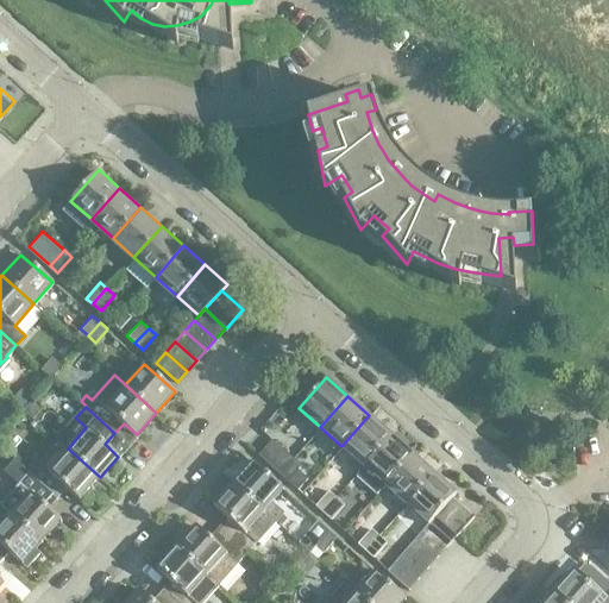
[(369,415),(341,446),(363,465),(391,434),(369,415)]
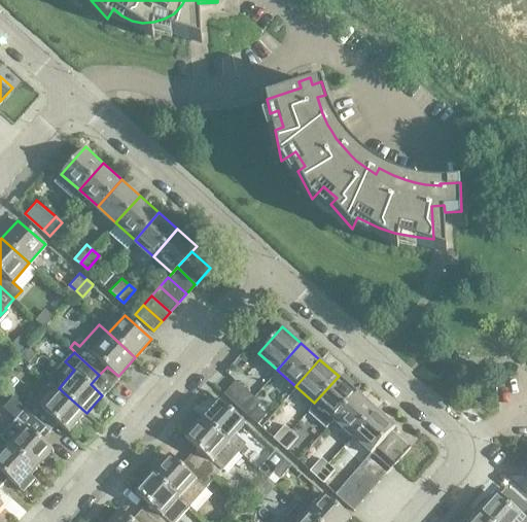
[(327,425),(332,419),(356,391),(339,376),(314,403),(309,409),(327,425)]
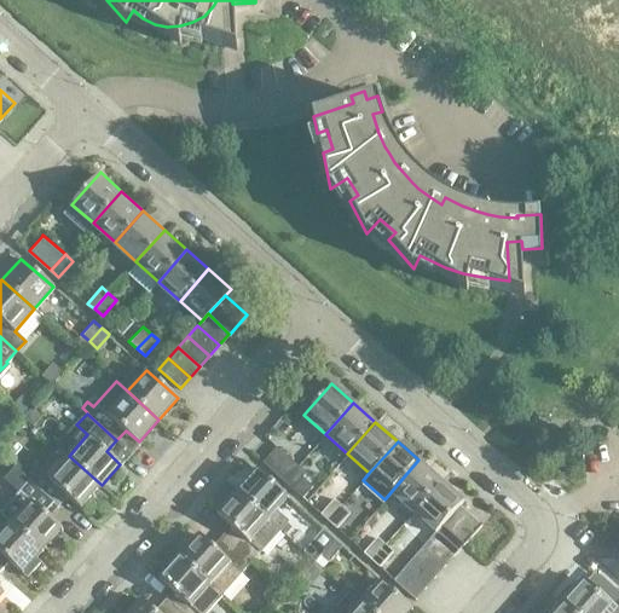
[(285,479),(299,463),(277,444),(264,460),(285,479)]
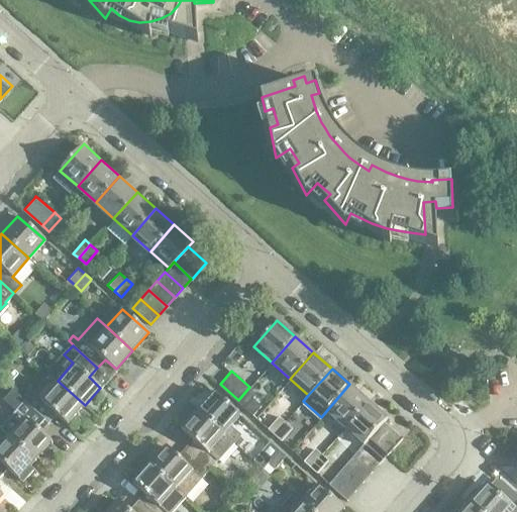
[(31,391),(24,399),(48,421),(56,413),(68,423),(85,405),(58,381),(40,399),(31,391)]
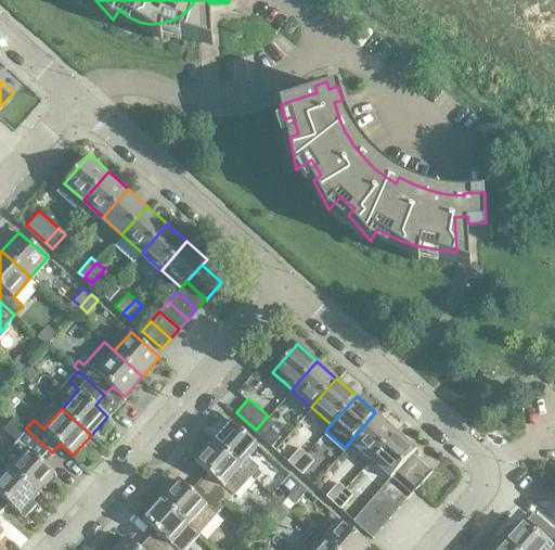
[(396,431),(375,412),(350,442),(371,459),(396,431)]
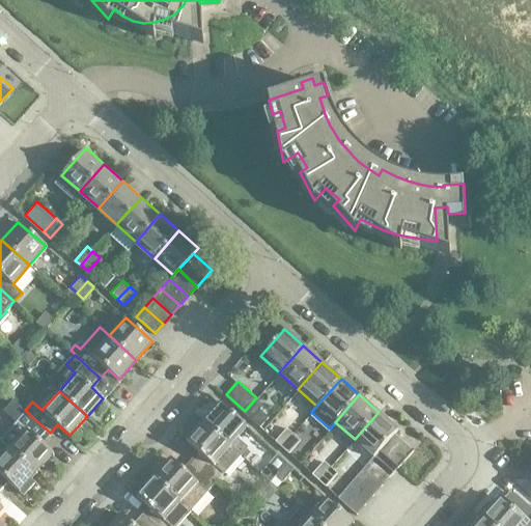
[(245,411),(260,424),(269,415),(260,407),(263,404),(256,397),(245,411)]
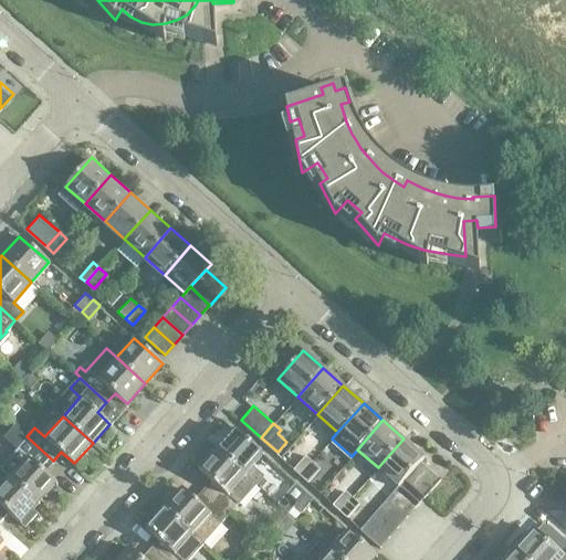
[(263,454),(234,428),(217,446),(255,482),(263,473),(254,464),(263,454)]
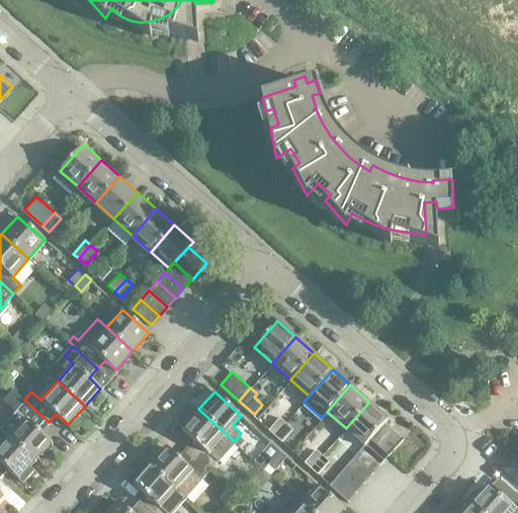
[(40,431),(49,422),(24,400),(0,426),(0,427),(9,435),(36,459),(52,442),(40,431)]
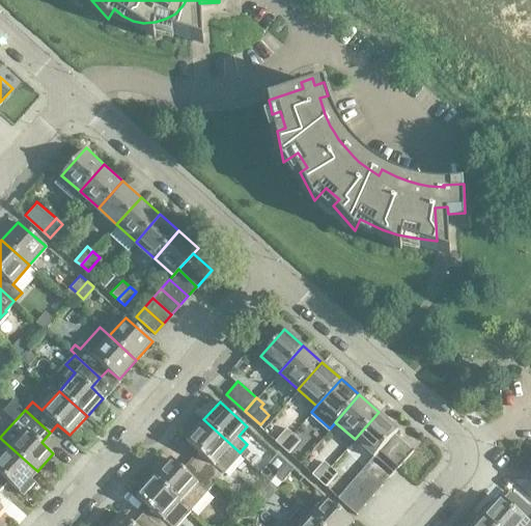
[(379,412),(355,439),(373,455),(379,449),(394,432),(397,428),(379,412)]
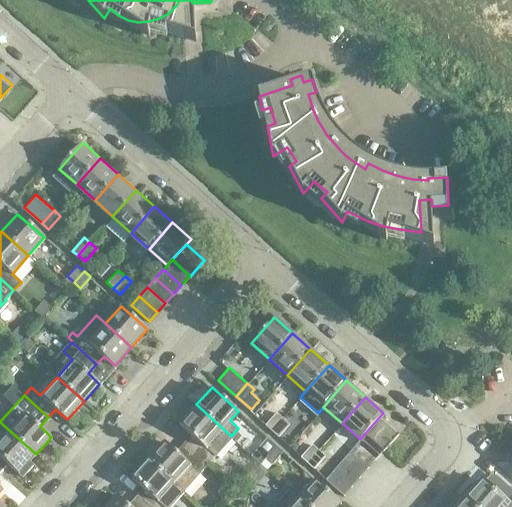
[(231,436),(196,404),(179,423),(191,433),(183,441),(207,463),(231,436)]
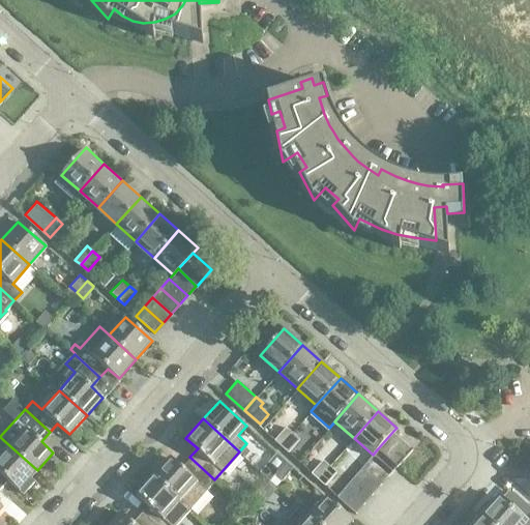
[(287,425),(274,438),(282,443),(293,431),(287,425)]
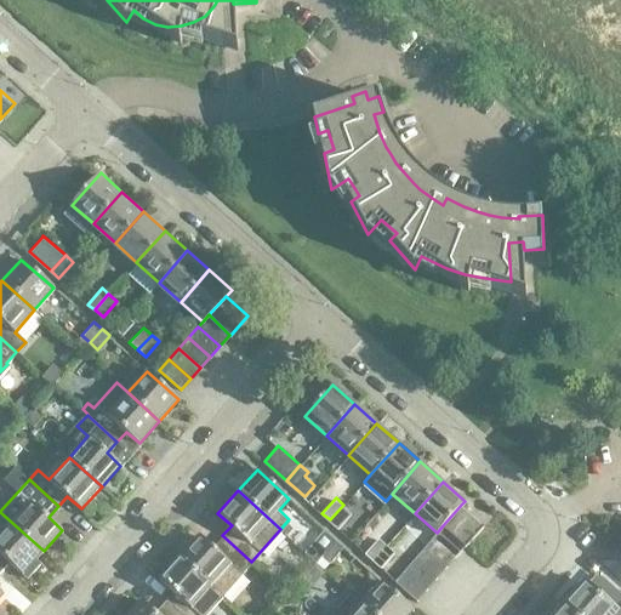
[(343,505),(330,519),(339,528),(352,512),(343,505)]
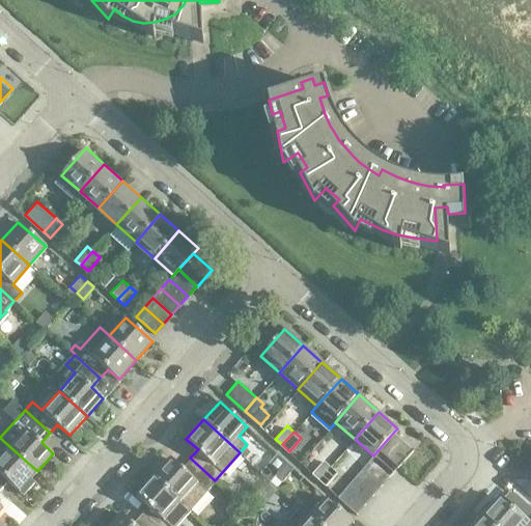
[(414,448),(394,432),(379,449),(397,466),(398,466),(414,448)]
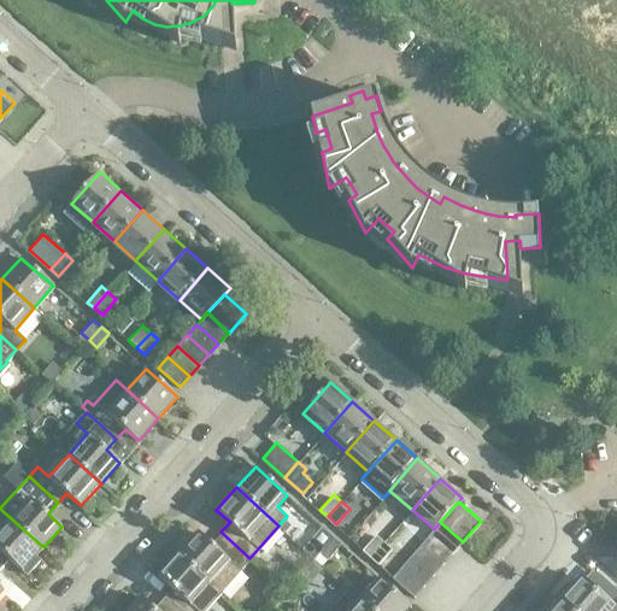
[(0,529),(0,567),(9,557),(23,570),(43,547),(11,518),(0,529)]
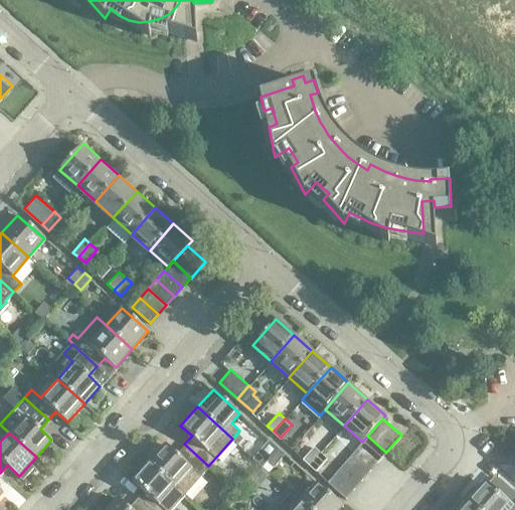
[(362,442),(359,444),(377,460),(385,452),(367,436),(362,442)]
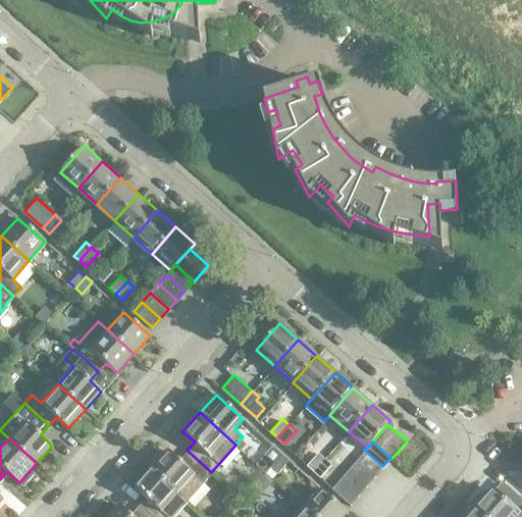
[(282,452),(272,444),(256,462),(265,470),(270,465),(282,452)]
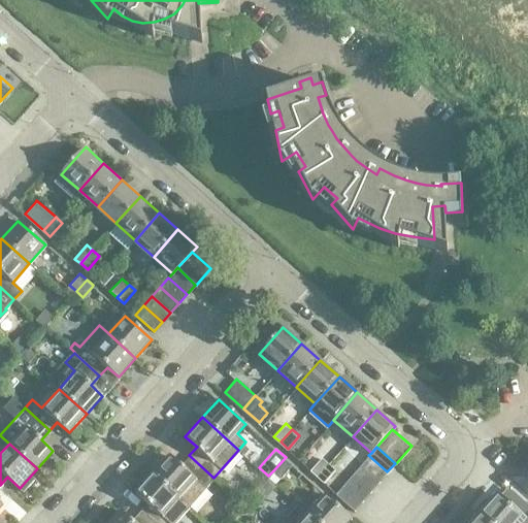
[(169,454),(153,472),(190,505),(213,478),(189,455),(182,464),(169,454)]
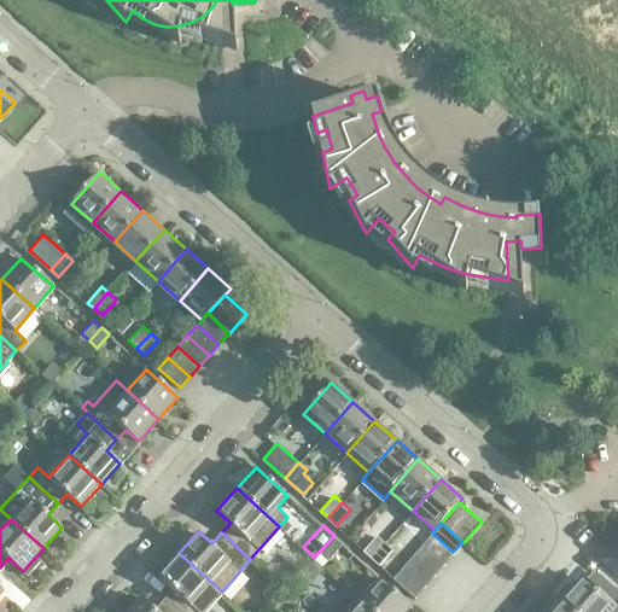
[(431,532),(421,545),(443,563),(453,552),(431,532)]
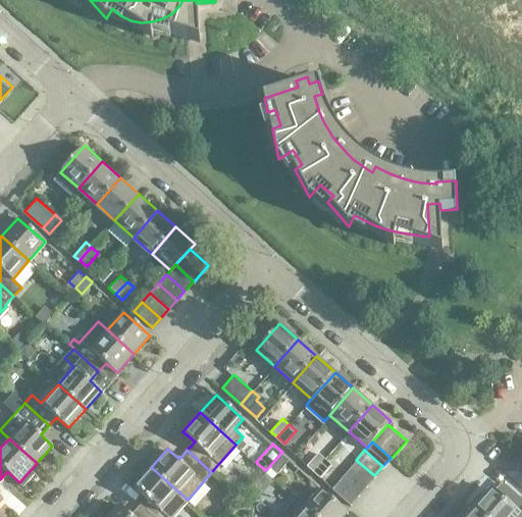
[(314,470),(325,457),(318,451),(307,464),(314,470)]
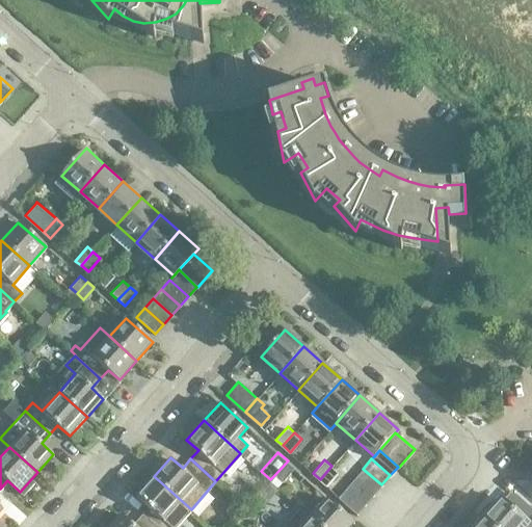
[(288,460),(275,474),(283,480),(294,467),(288,460)]
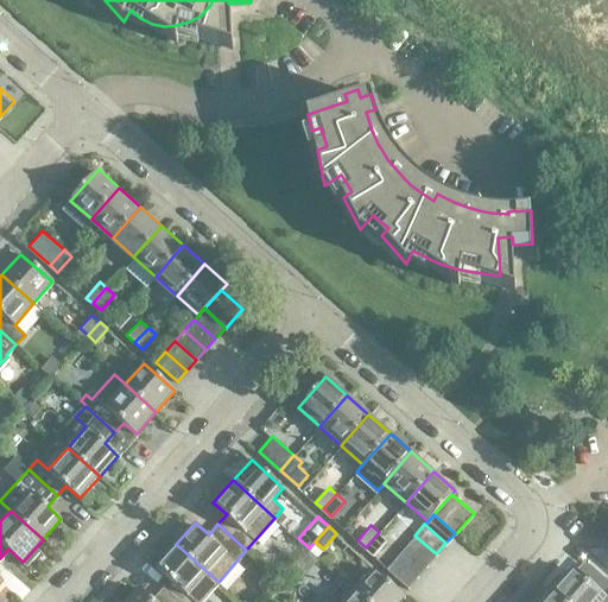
[(366,547),(373,555),(387,539),(379,532),(366,547)]
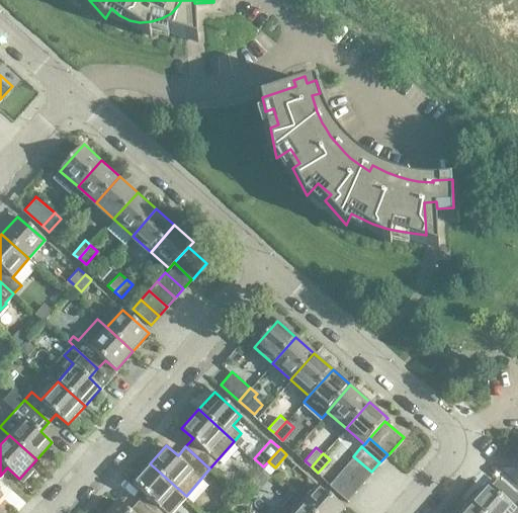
[(353,456),(346,465),(363,481),(371,472),(353,456)]
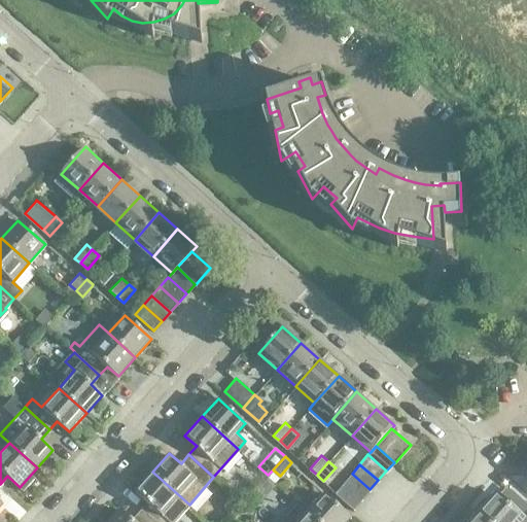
[(173,521),(189,505),(152,472),(136,490),(147,500),(139,510),(152,521),(173,521)]
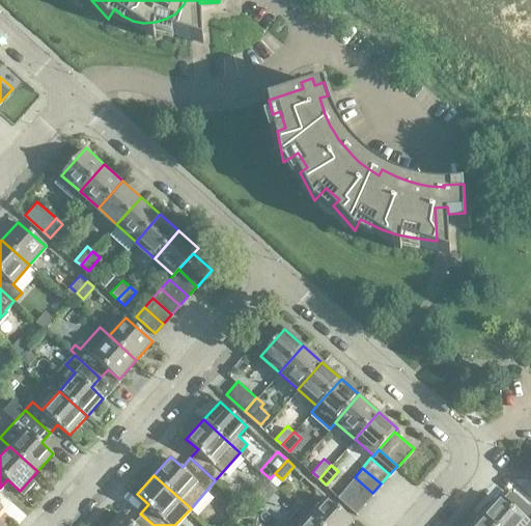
[(355,477),(346,487),(364,502),(372,493),(355,477)]
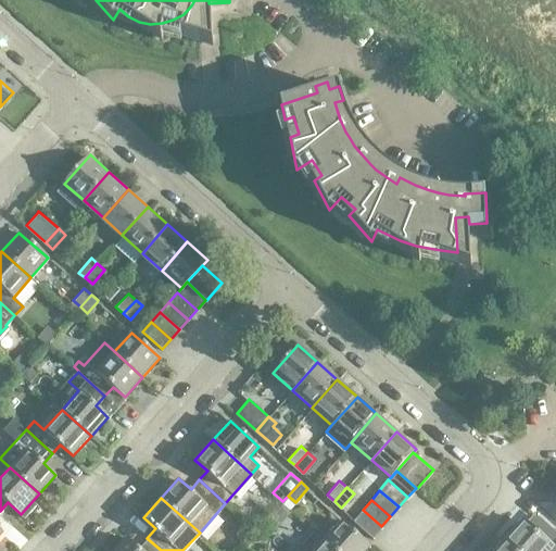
[(373,537),(381,526),(363,510),(353,520),(373,537)]
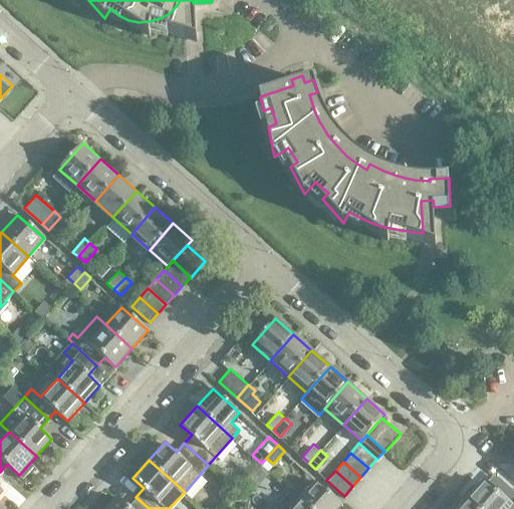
[(513,508),(513,488),(500,477),(492,486),(483,479),(466,498),(478,508),(513,508)]
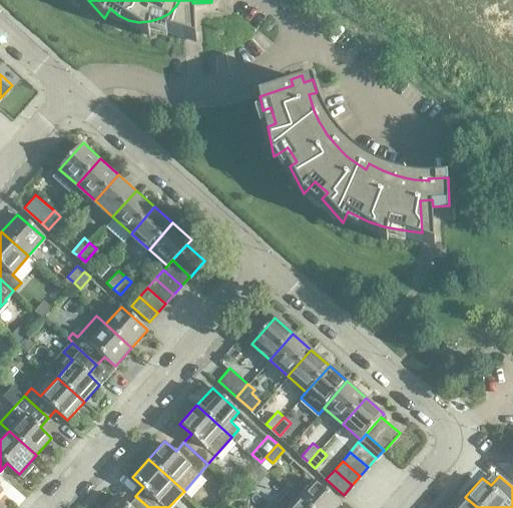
[(337,507),(342,503),(315,479),(298,498),(309,507),(337,507)]
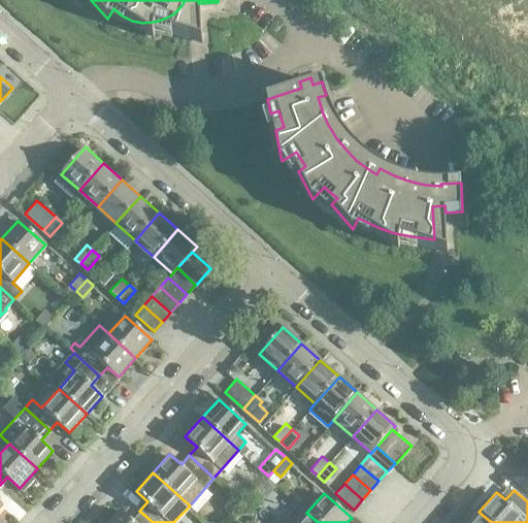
[(262,517),(270,522),(276,522),(284,514),(270,504),(262,517)]
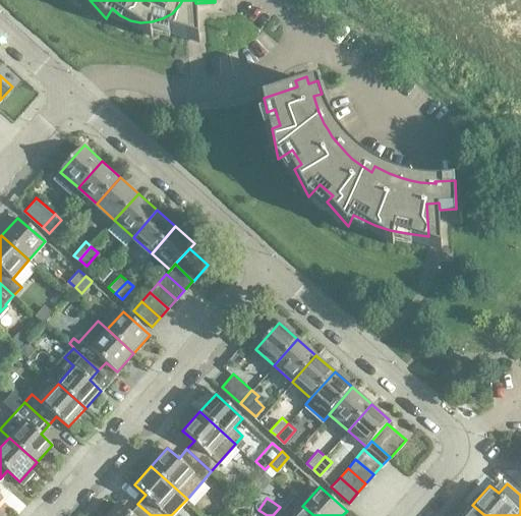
[(118,503),(105,515),(151,515),(137,504),(129,513),(118,503)]
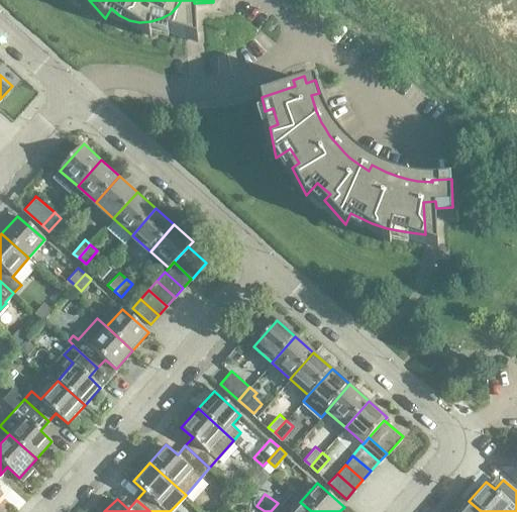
[(481,511),(469,501),(458,511),(481,511)]
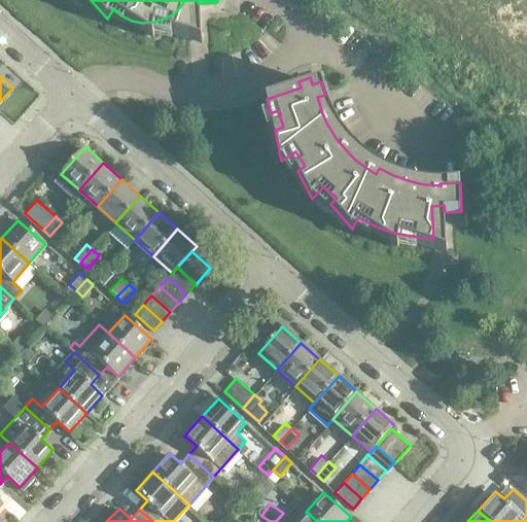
[(281,521),(280,521),(317,521),(306,512),(296,521),(281,521)]
